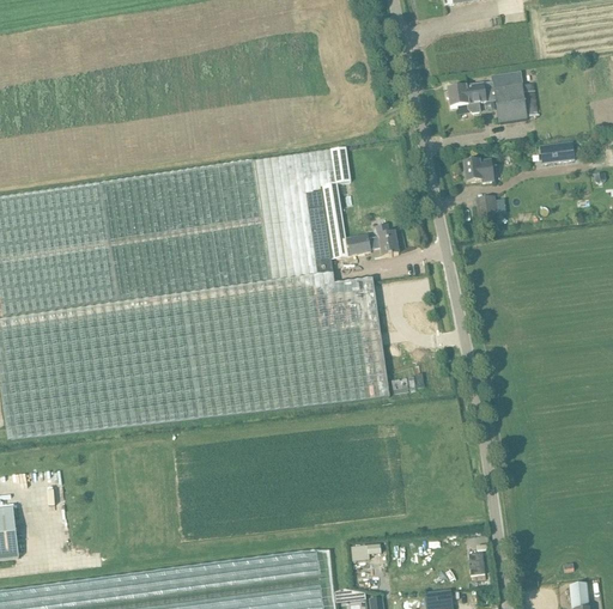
[(523,84),(521,71),(491,75),(491,81),(448,87),(448,90),(445,91),(447,96),(449,97),(450,107),(467,104),(467,108),(472,111),(480,110),(479,102),(495,99),(498,122),(527,117),(527,116),(538,115),(533,83),(523,84)]
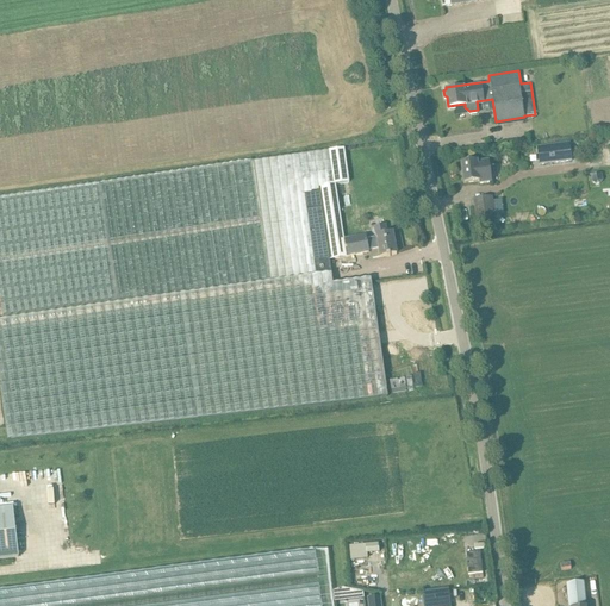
[(554,143),(537,144),(540,162),(552,160),(568,158),(571,157),(570,141),(554,143)]
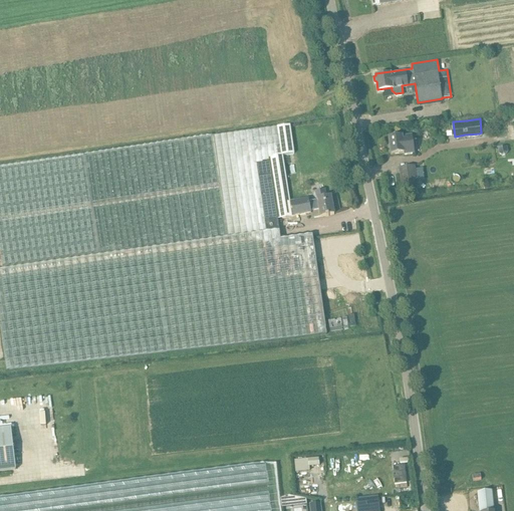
[(315,189),(317,197),(317,198),(308,199),(308,195),(290,199),(283,153),(294,152),(290,122),(212,134),(212,133),(0,163),(0,252),(2,267),(0,267),(0,323),(6,368),(50,363),(326,332),(312,233),(280,237),(277,217),(293,214),(311,211),(311,208),(319,207),(320,214),(334,211),(330,194),(325,195),(324,188),(315,189)]
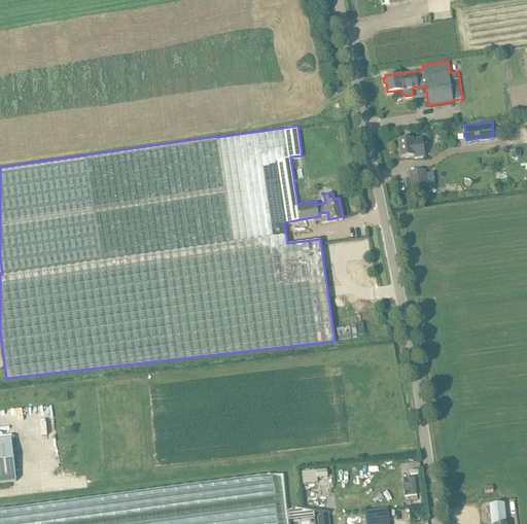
[(424,154),(422,137),(421,137),(413,138),(412,137),(398,139),(400,155),(414,154),(415,156),(415,155),(424,154)]
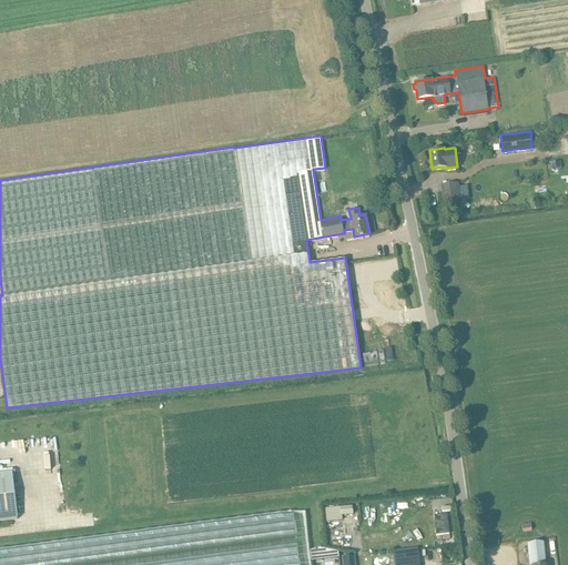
[(459,211),(458,205),(462,205),(458,181),(440,183),(444,208),(449,207),(450,212),(459,211)]
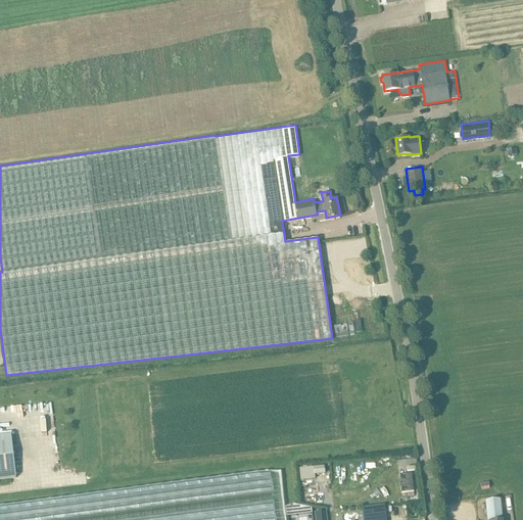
[(347,322),(334,324),(336,335),(348,333),(347,322)]
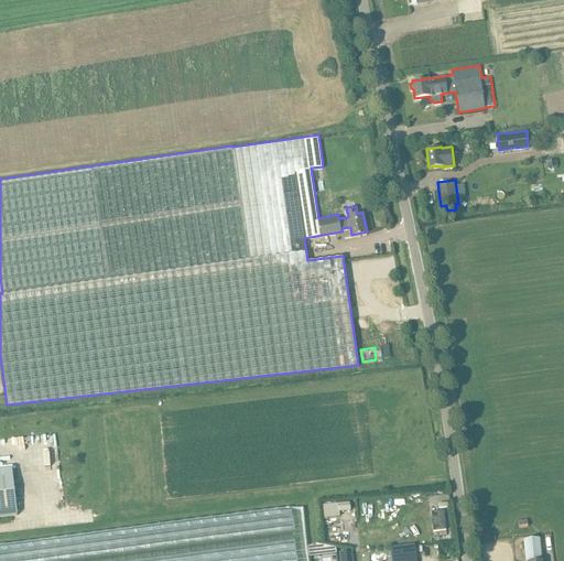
[(0,515),(18,514),(12,466),(0,467),(0,515)]
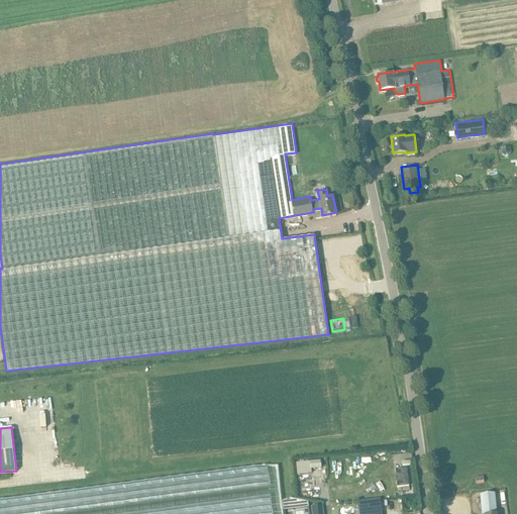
[(311,466),(320,466),(320,458),(299,459),(300,472),(311,471),(311,466)]
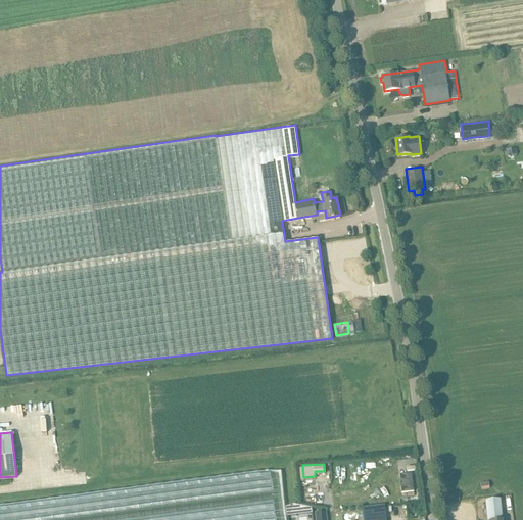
[(316,519),(327,519),(326,509),(315,511),(316,519)]
